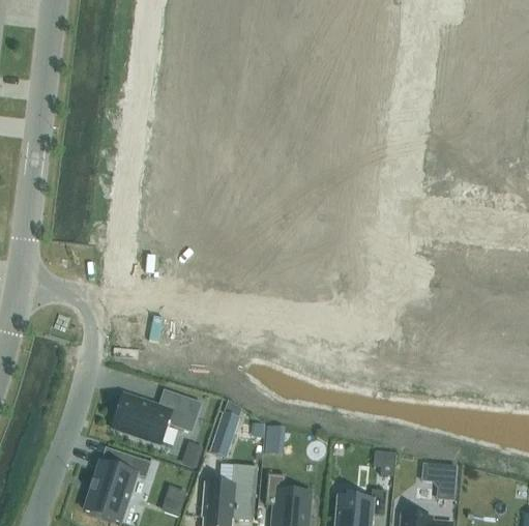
[(491,13),(490,22),(502,23),(503,15),(491,13)]
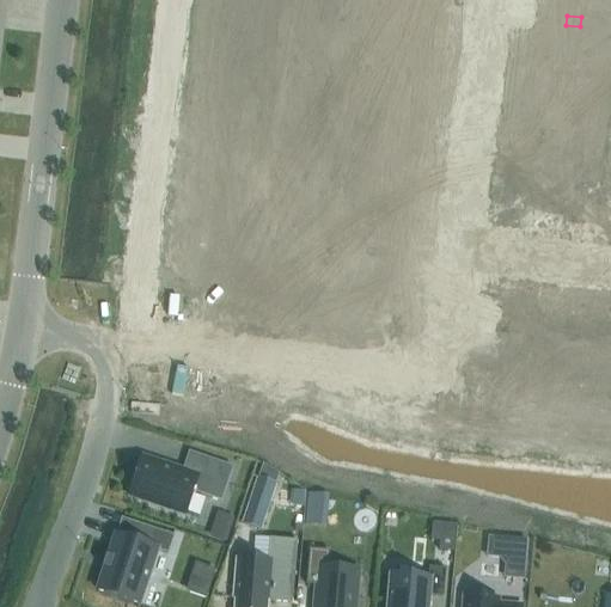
[(581,17),(580,26),(594,29),(596,19),(581,17)]
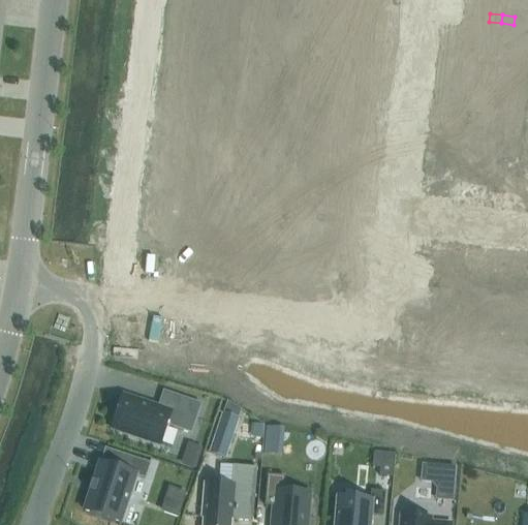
[(168,119),(165,144),(211,150),(214,126),(223,127),(225,114),(199,111),(198,123),(168,119)]
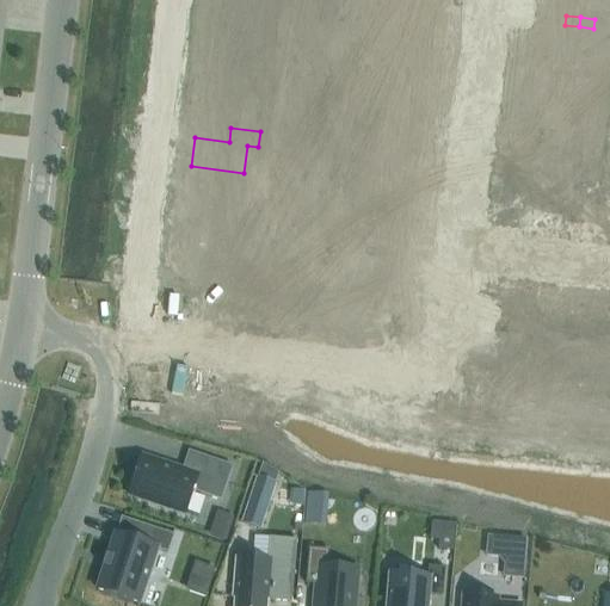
[(191,166),(188,195),(222,199),(220,212),(250,216),(251,202),(240,201),(244,173),(191,166)]
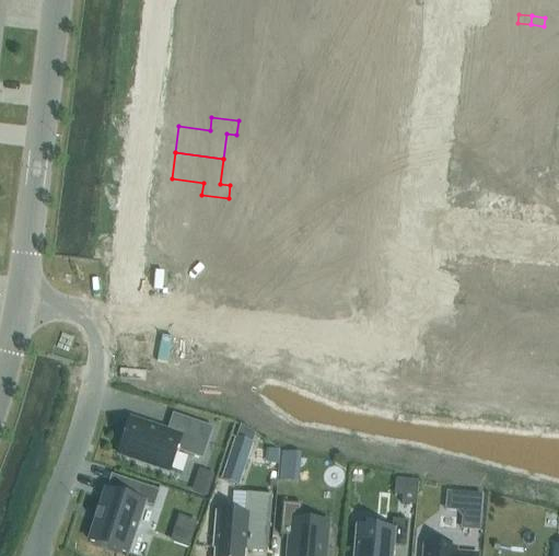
[(475,271),(470,307),(497,310),(501,275),(475,271)]
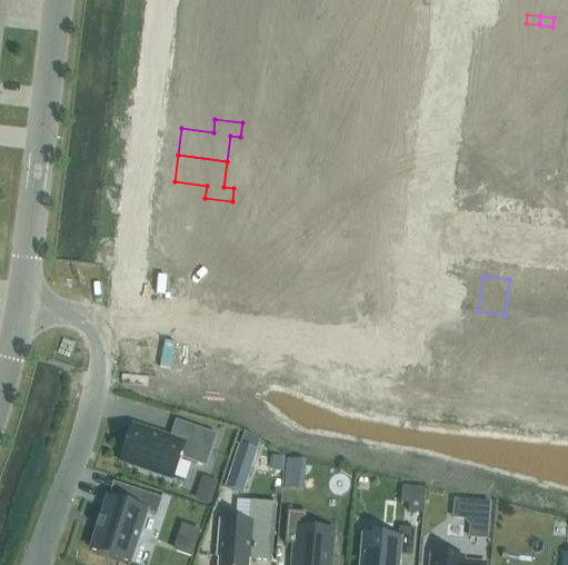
[(509,279),(505,315),(531,318),(532,303),(536,283),(509,279)]
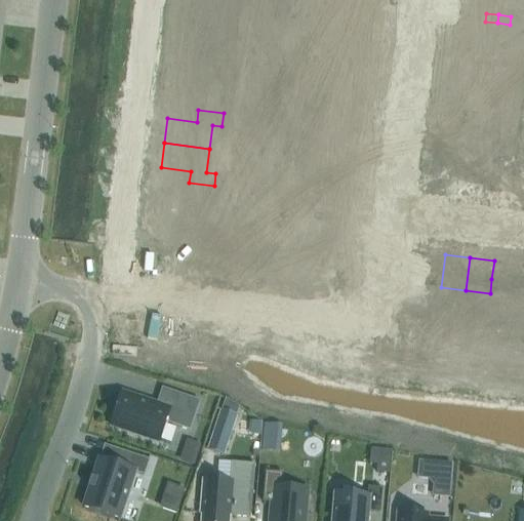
[(490,293),(487,312),(512,315),(516,282),(491,279),(490,293)]
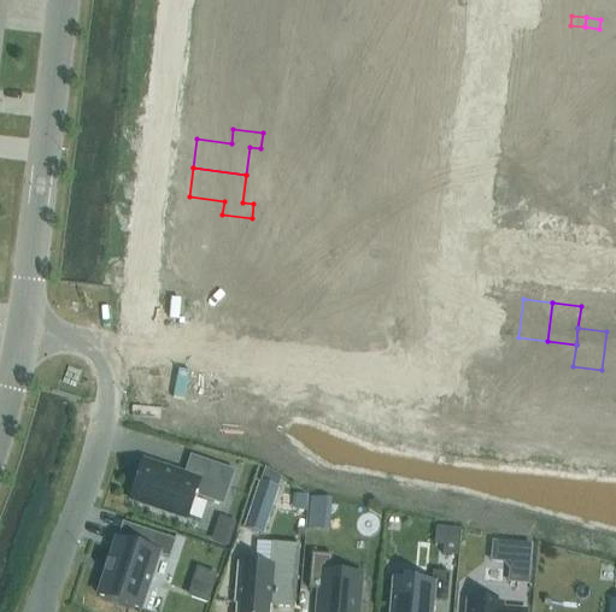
[(529,369),(528,378),(543,380),(544,370),(529,369)]
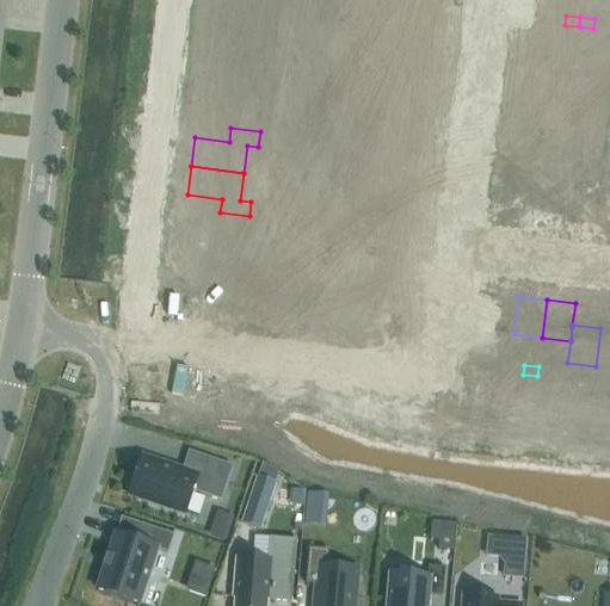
[(538,366),(537,376),(552,378),(553,369),(538,366)]
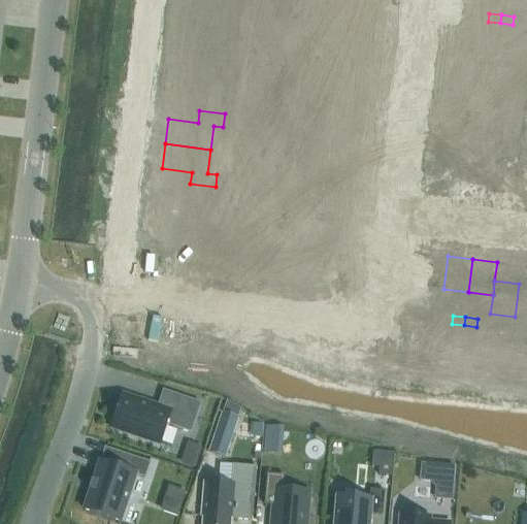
[(499,340),(498,349),(511,351),(512,342),(499,340)]
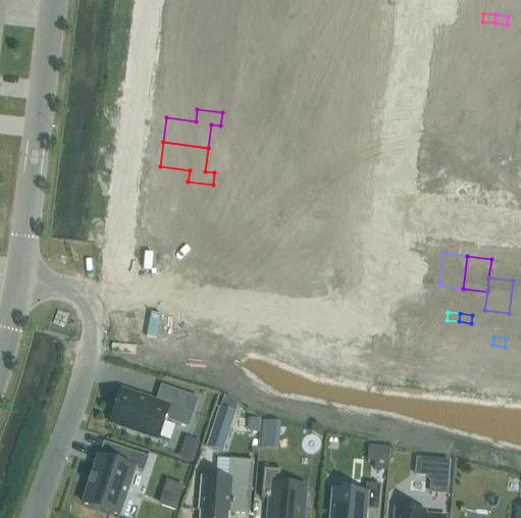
[(506,339),(505,347),(517,348),(518,340),(506,339)]
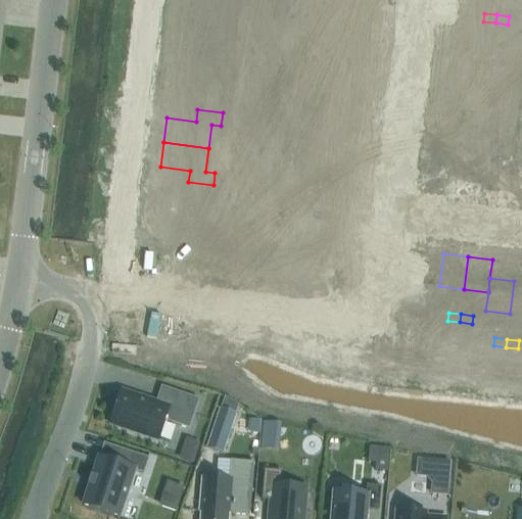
[(157,399),(122,387),(111,421),(159,437),(167,417),(190,425),(199,396),(162,384),(157,399)]
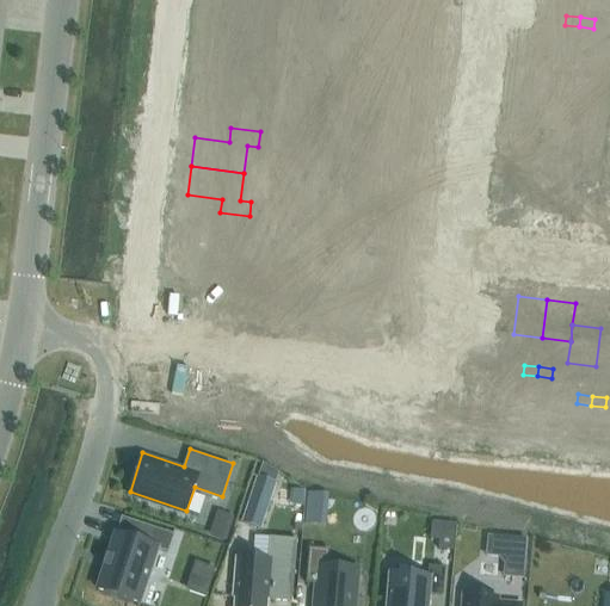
[(258,474),(244,519),(262,525),(277,480),(258,474)]
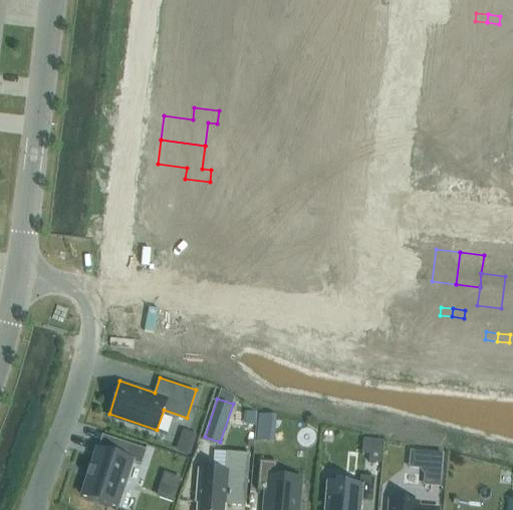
[(249,410),(248,423),(256,423),(257,410),(249,410)]
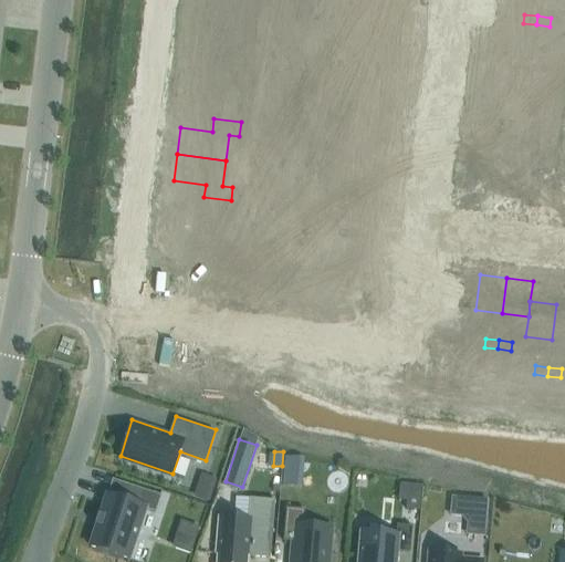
[(285,454),(284,468),(299,469),(300,455),(285,454)]
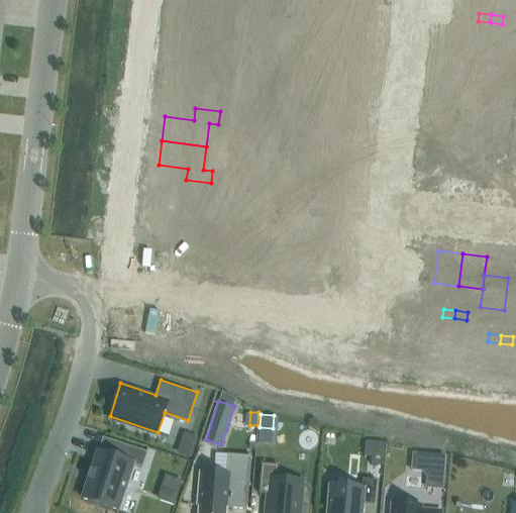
[(83,497),(118,508),(133,462),(142,465),(146,450),(109,437),(104,451),(98,449),(83,497)]
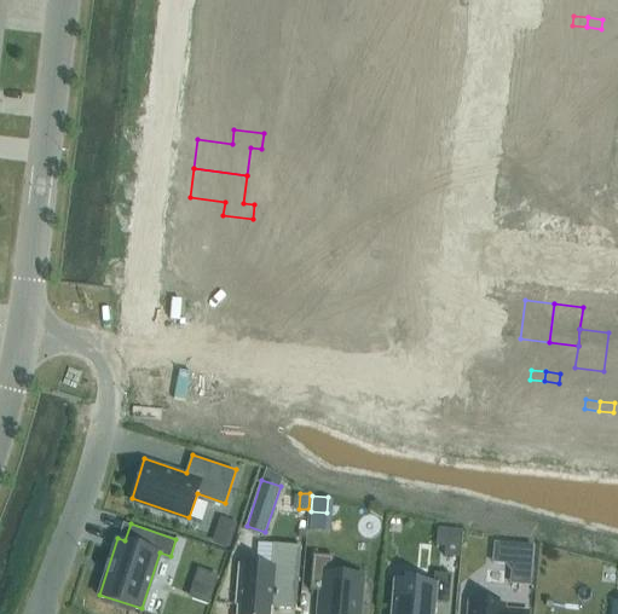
[(460,554),(462,527),(438,525),(437,543),(445,552),(460,554)]
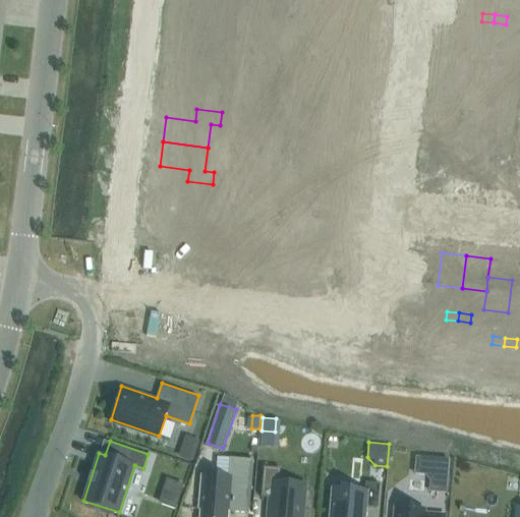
[(416,455),(415,471),(425,472),(430,478),(430,489),(447,490),(449,458),(416,455)]
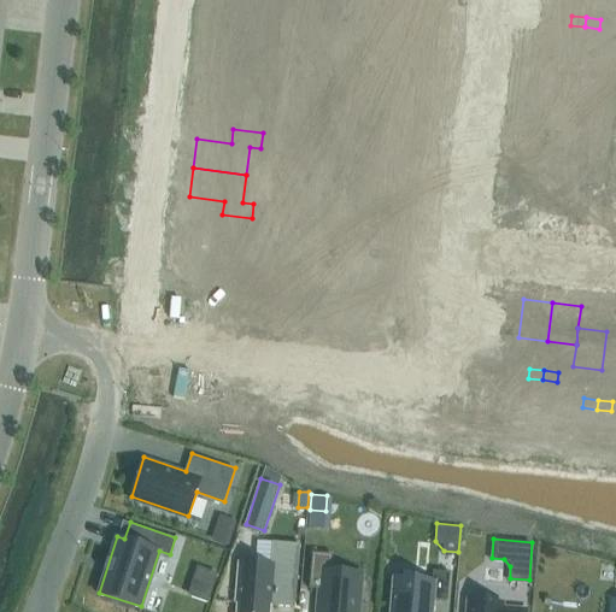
[(300,542),(273,540),(270,563),(239,560),(236,600),(239,600),(236,611),(269,611),(270,602),(295,605),(300,542)]
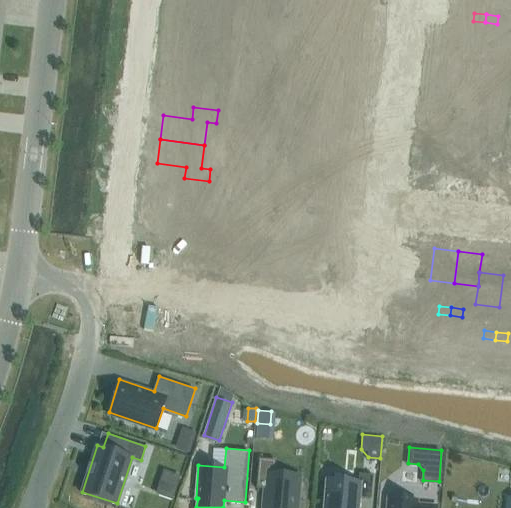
[(259,456),(257,484),(266,485),(264,507),(296,507),(299,475),(275,473),(276,458),(259,456)]
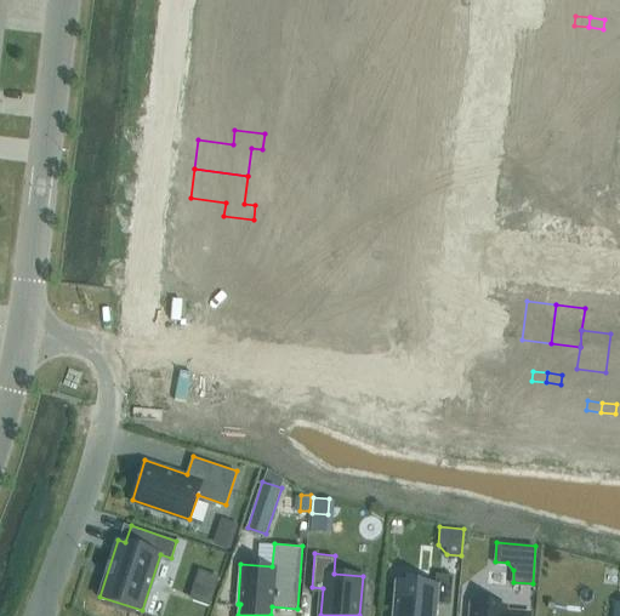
[(398,581),(394,615),(433,615),(436,602),(450,603),(453,574),(436,572),(434,583),(398,581)]
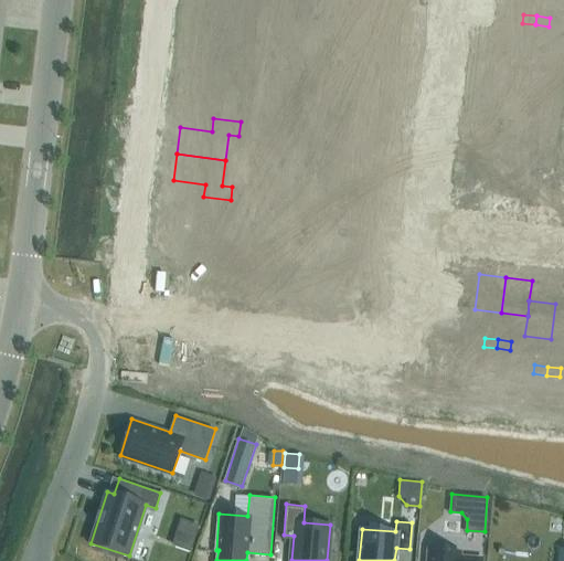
[(481,560),(482,558),(459,556),(459,550),(431,548),(429,560),(481,560)]
